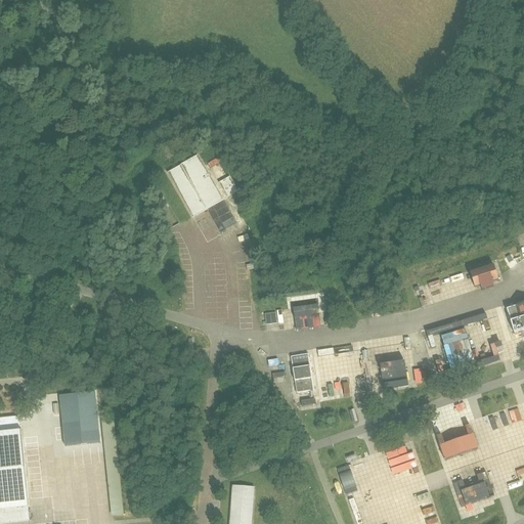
[(15,10),(0,23),(0,27),(17,12),(15,10)]
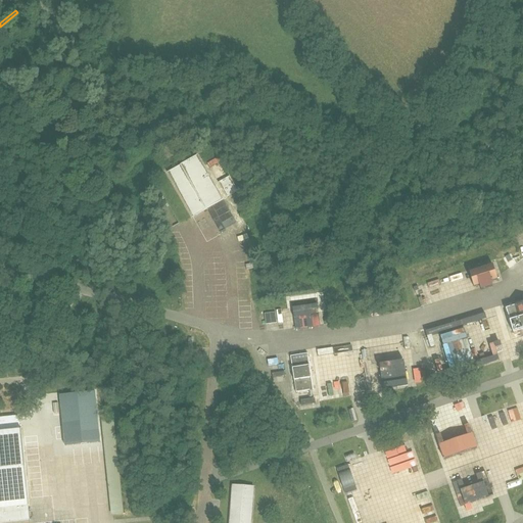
[(50,79),(6,113),(8,116),(52,81),(50,79)]
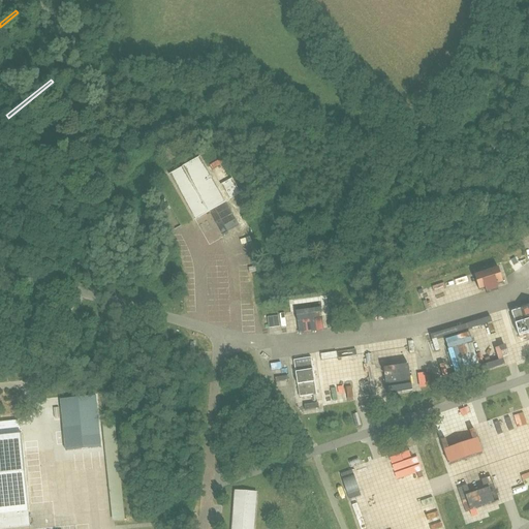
[(200,158),(169,175),(195,219),(206,214),(207,213),(209,212),(210,211),(222,234),(227,231),(238,225),(225,203),(200,158)]
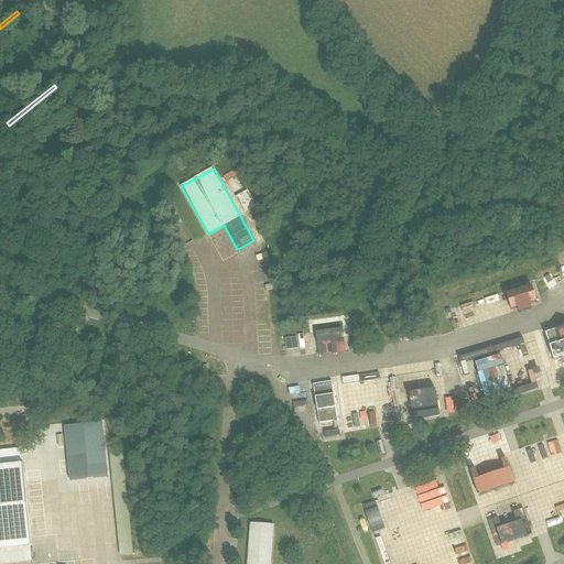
[(242,193),(236,197),(245,213),(257,206),(251,198),(247,201),(242,193)]
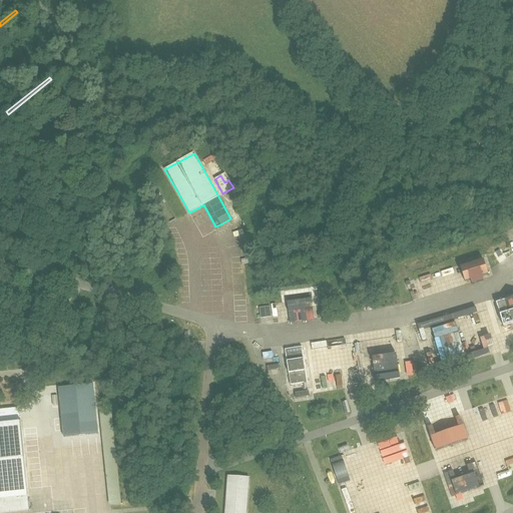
[(458,269),(462,283),(465,282),(467,288),(478,284),(477,278),(487,276),(482,261),(458,269)]
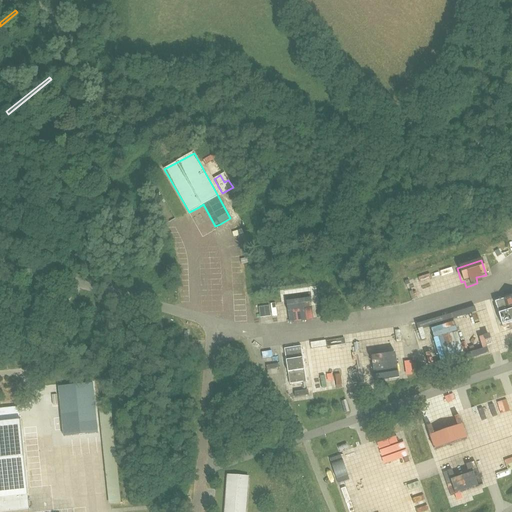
[(450,268),(439,272),(440,277),(452,273),(450,268)]
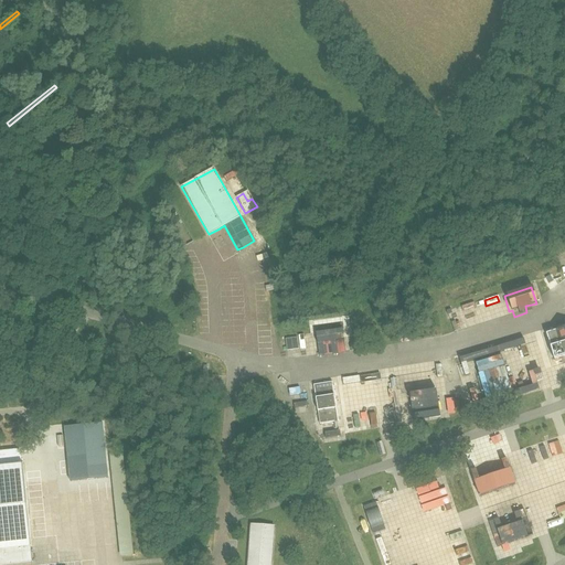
[(462,313),(456,316),(460,330),(467,328),(462,313)]
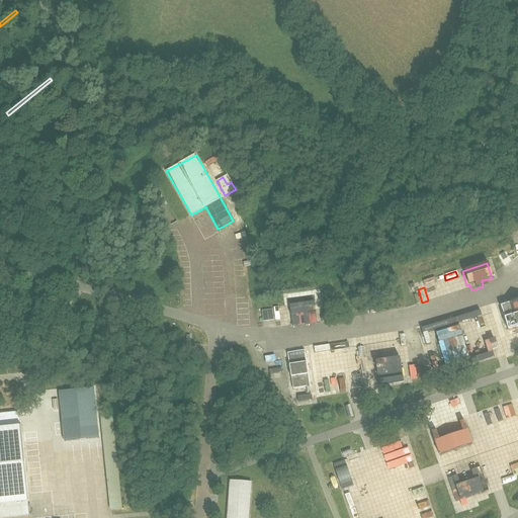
[(308,324),(312,324),(310,313),(316,312),(314,300),(289,305),(291,316),(295,315),(297,326),(303,325),(300,315),(306,314),(308,324)]
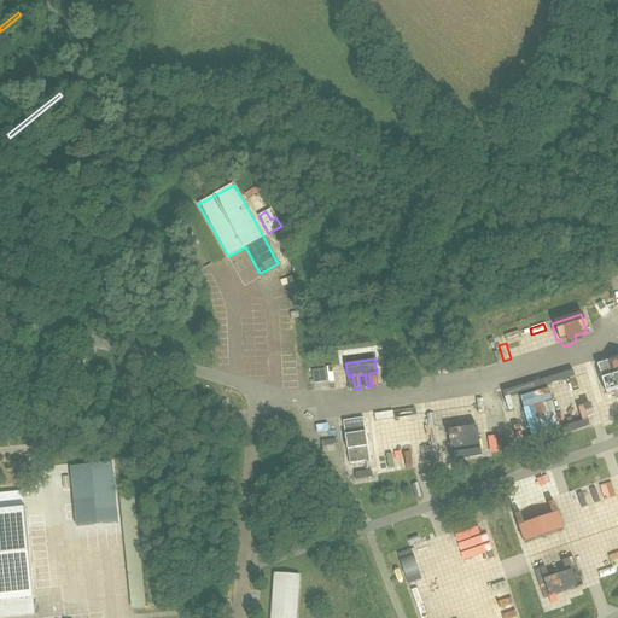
[(617,359),(598,366),(607,395),(617,391),(617,359)]
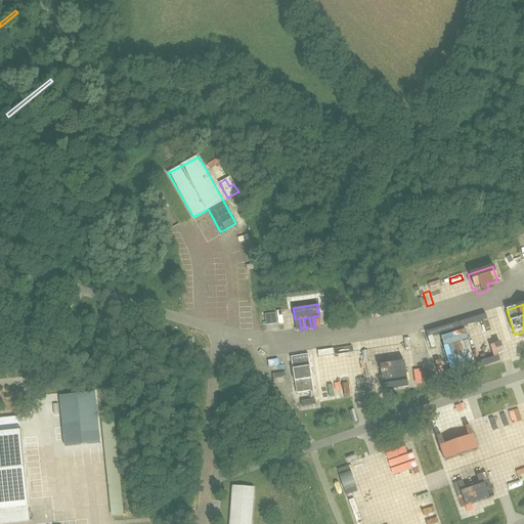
[(487,314),(423,334),(425,340),(429,352),(434,351),(430,339),(484,322),(487,332),(492,330),(487,314)]
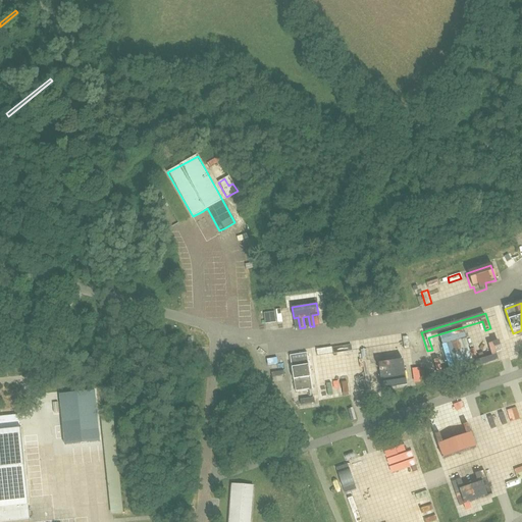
[(462,329),(433,338),(441,367),(460,361),(470,358),(466,346),(462,329)]
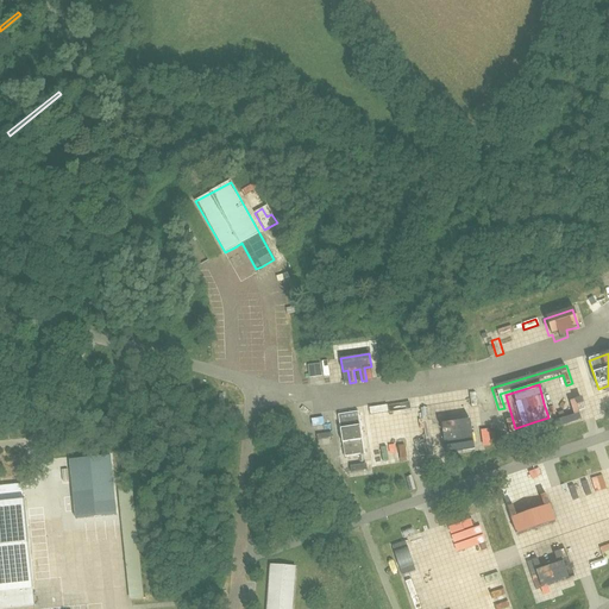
[(508,420),(503,421),(508,438),(582,415),(581,408),(576,394),(570,396),(575,409),(560,414),(554,416),(548,418),(542,420),(537,421),(515,428),(512,429),(508,420)]
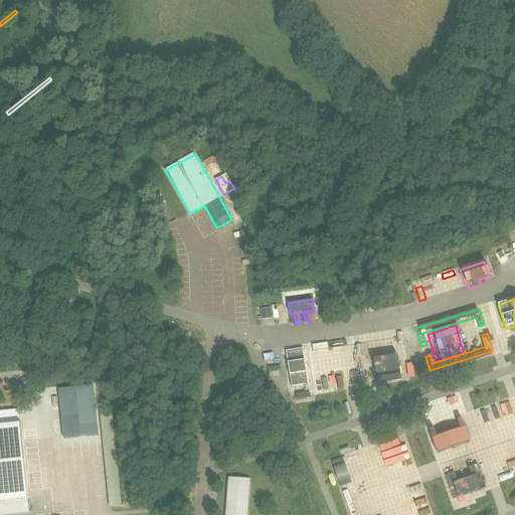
[(465,340),(460,341),(464,353),(469,352),(467,347),(465,340)]
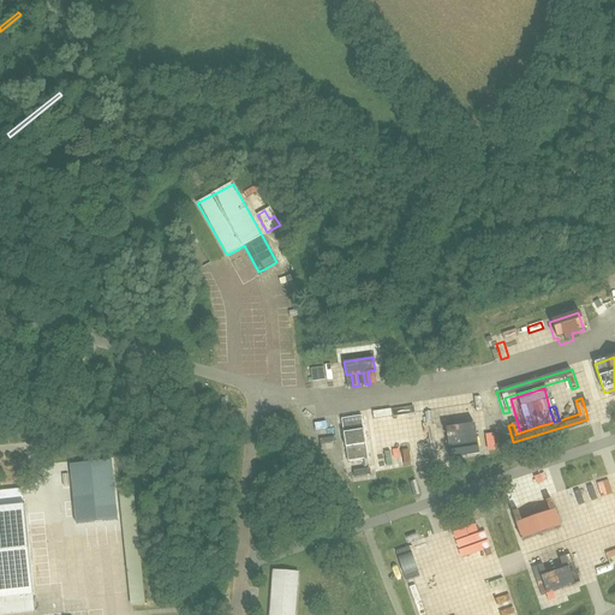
[(412,407),(390,412),(392,419),(413,416),(412,407)]
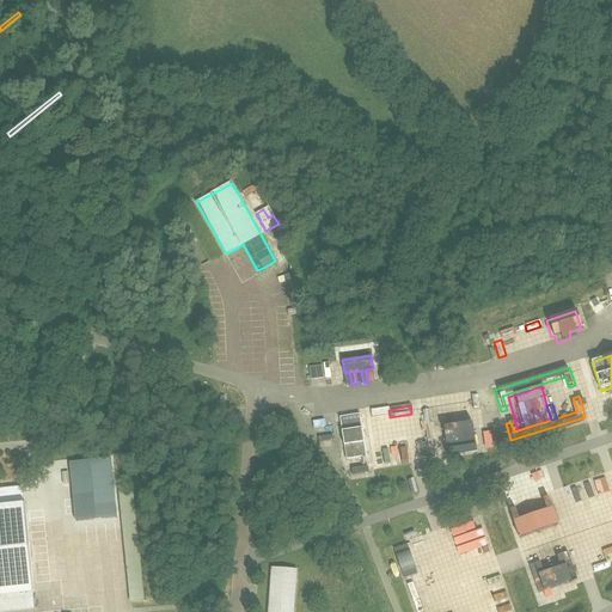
[(360,414),(340,417),(347,460),(367,457),(360,414)]
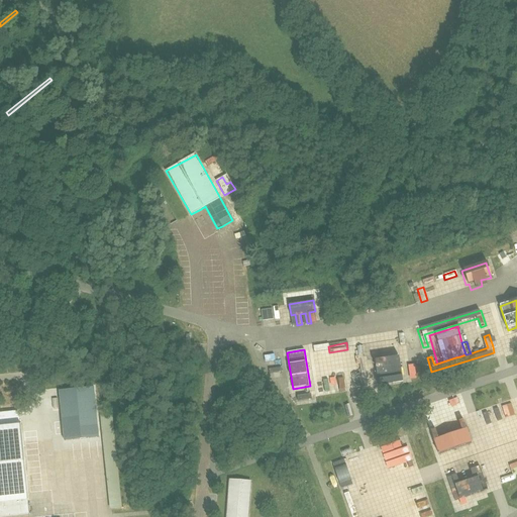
[(377,387),(400,383),(396,357),(373,362),(377,387)]
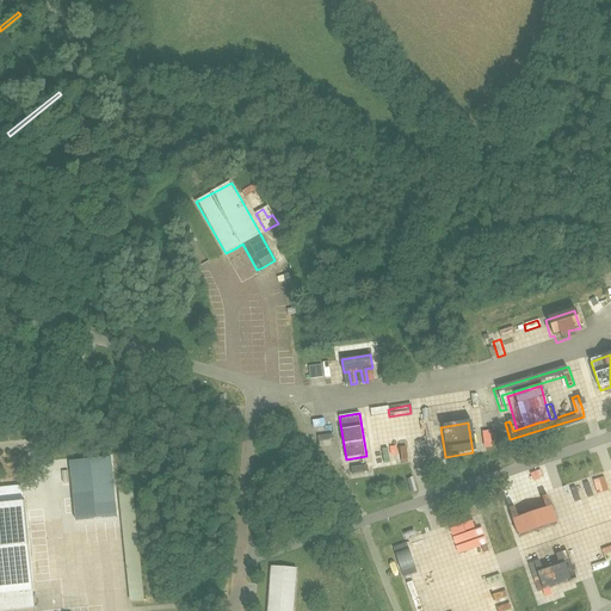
[(111,457),(71,462),(76,522),(117,517),(111,457)]
